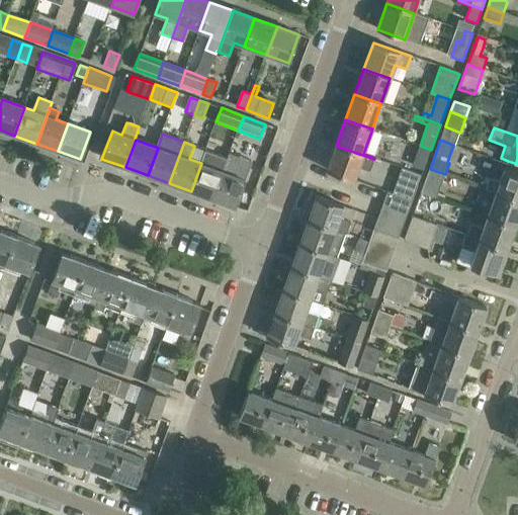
[(374,159),(336,146),(327,171),(353,180),(358,167),(369,171),(374,159)]
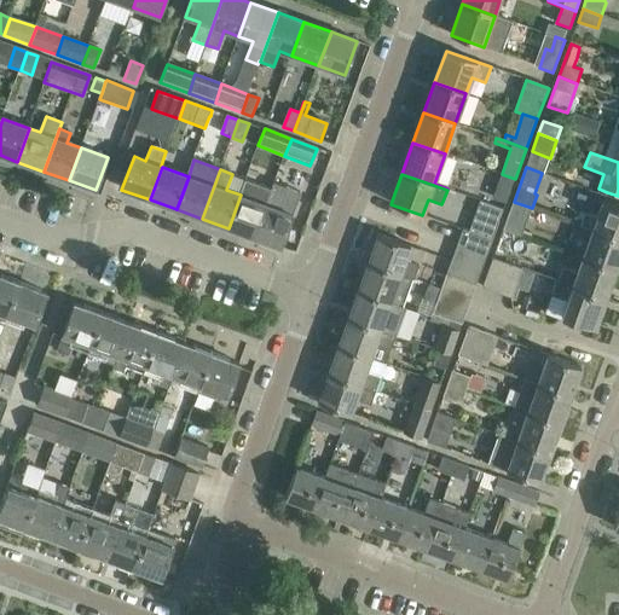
[(515,179),(502,174),(492,199),(507,204),(515,179)]
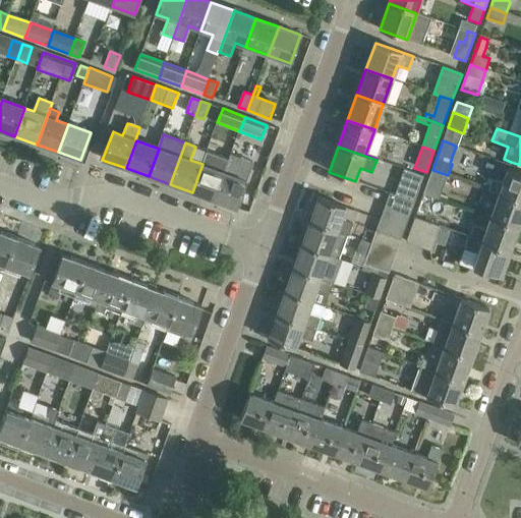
[(192,192),(214,200),(229,160),(228,160),(207,152),(203,164),(192,192)]
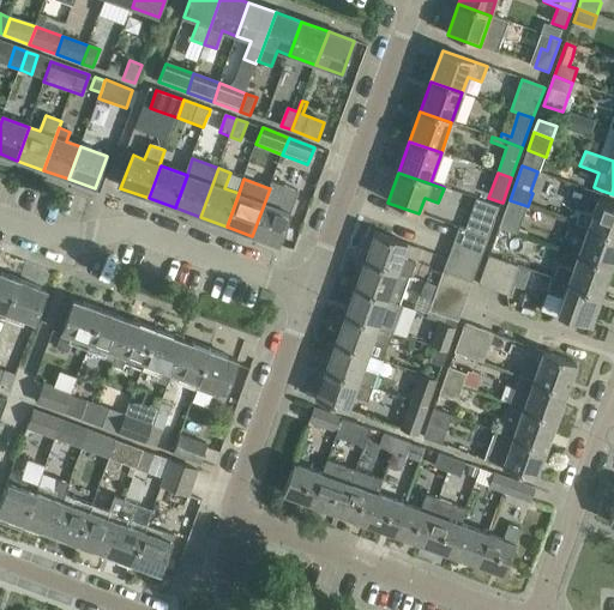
[(270,188),(252,236),(278,246),(299,192),(272,182),(270,188)]
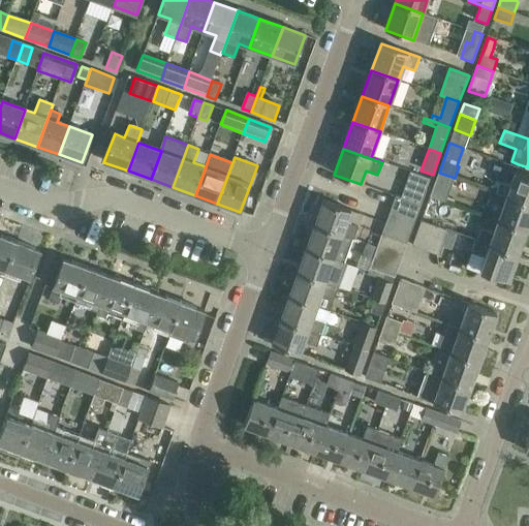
[(496,193),(507,197),(528,204),(528,176),(517,172),(511,186),(500,182),(496,193)]
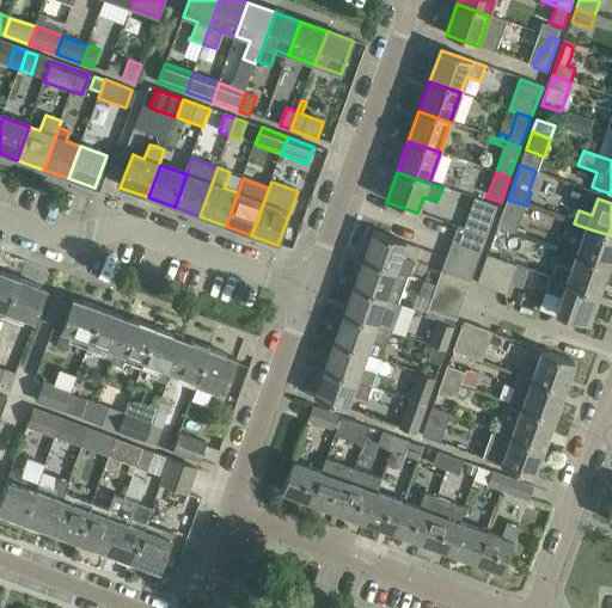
[(497,227),(512,233),(516,234),(526,206),(508,200),(503,212),(497,227)]
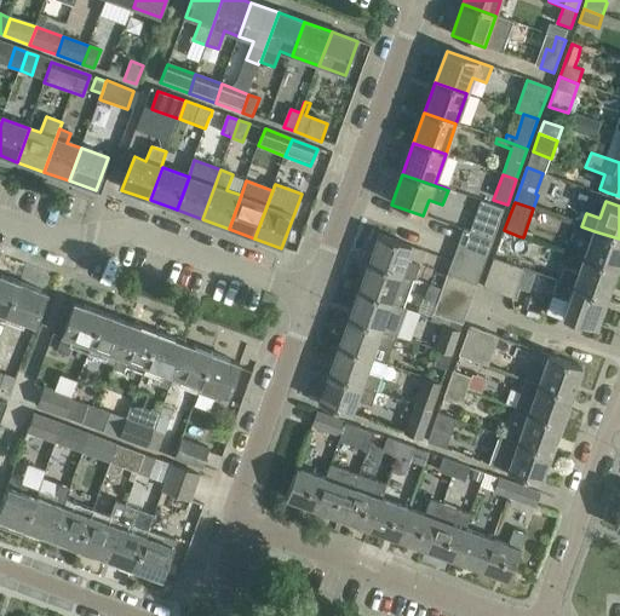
[(487,218),(480,236),(493,241),(499,223),(487,218)]
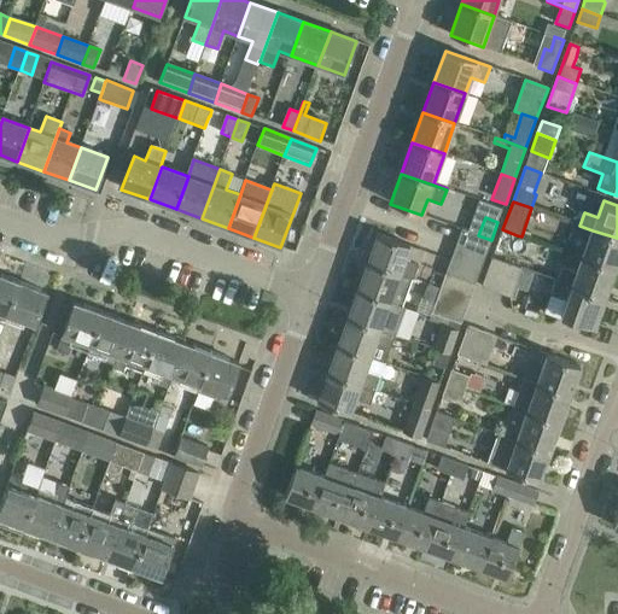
[(462,229),(458,245),(485,255),(491,240),(478,235),(462,229)]
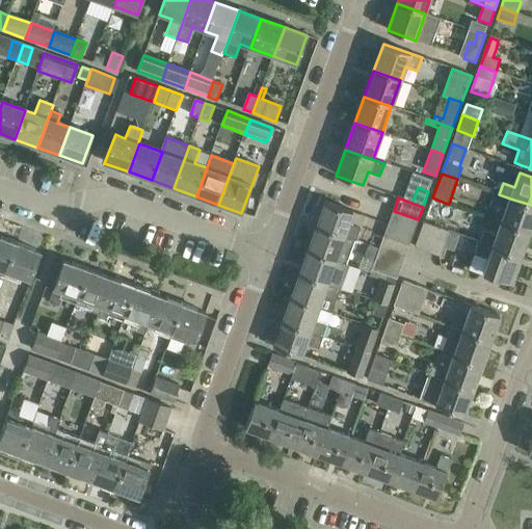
[(432,197),(423,222),(436,228),(445,203),(432,197)]
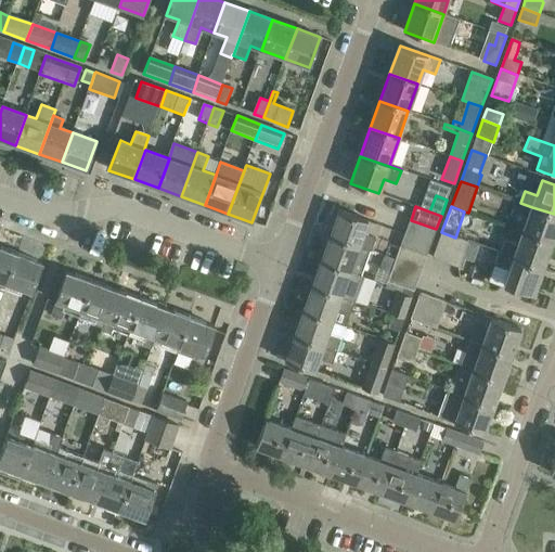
[(554,214),(532,207),(524,232),(553,243),(554,235),(554,214)]
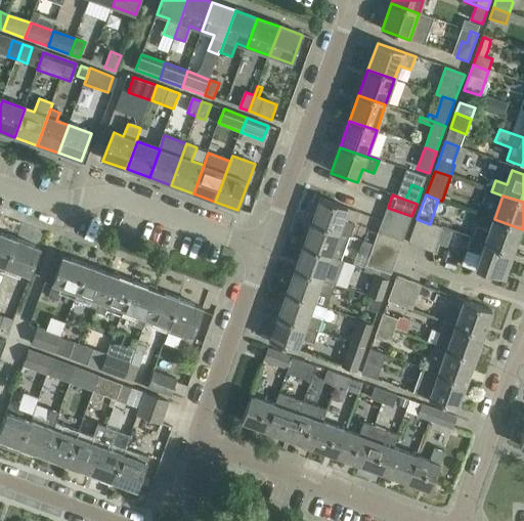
[(321,202),(313,224),(349,237),(349,236),(350,237),(354,226),(342,221),(346,209),(339,206),(320,199),(319,201),(321,202)]
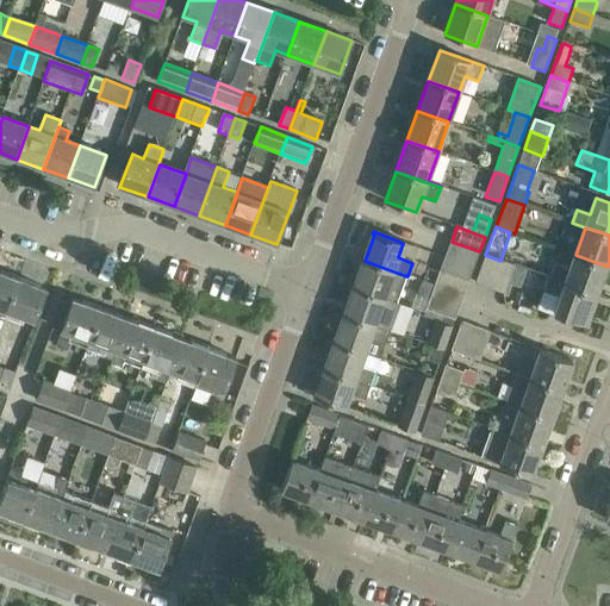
[(452,242),(446,258),(473,268),(479,251),(452,242)]
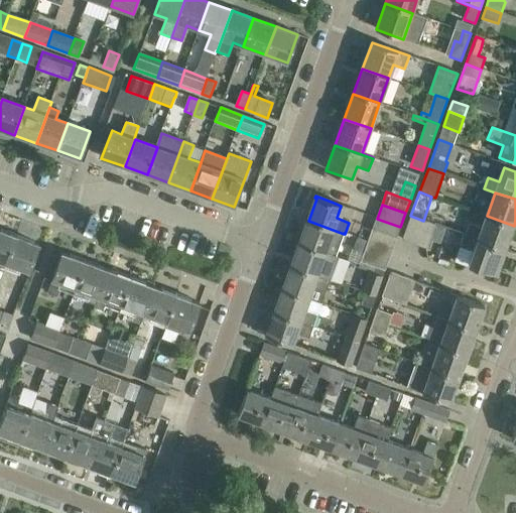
[(401,240),(414,245),(423,221),(410,216),(401,240)]
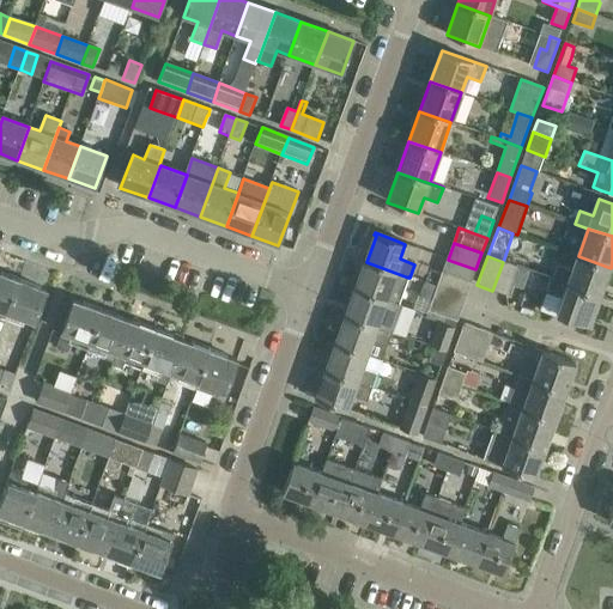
[(552,279),(551,279),(600,297),(611,268),(578,256),(574,272),(558,266),(553,279),(552,279)]
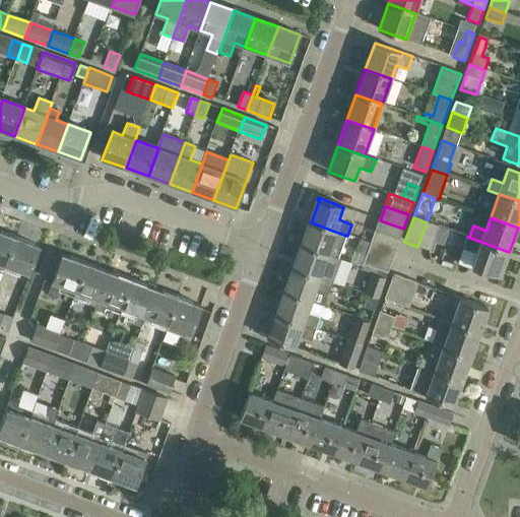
[(380,220),(376,232),(399,240),(403,229),(380,220)]
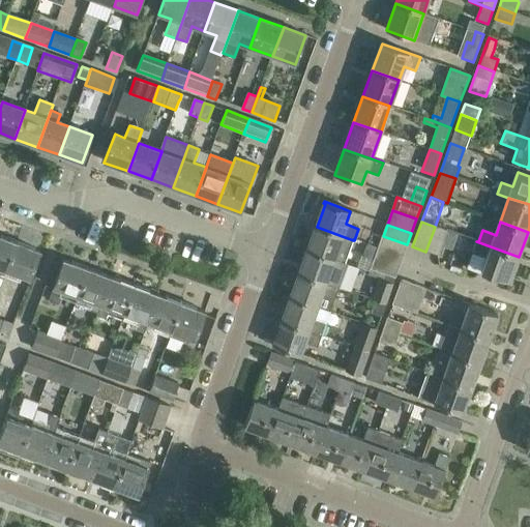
[(317,227),(307,252),(345,264),(353,240),(317,227)]
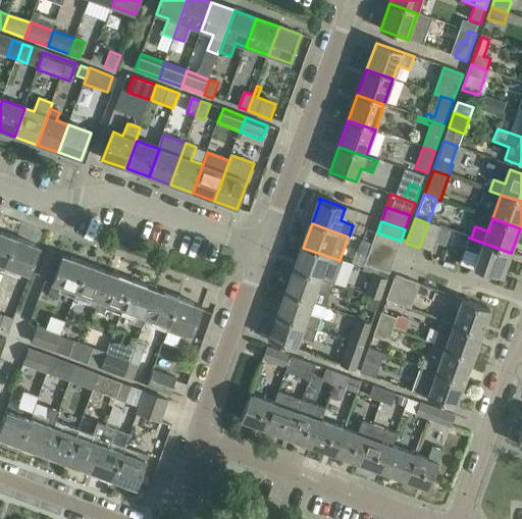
[(419,248),(431,252),(435,254),(437,247),(445,250),(451,231),(428,223),(419,248)]
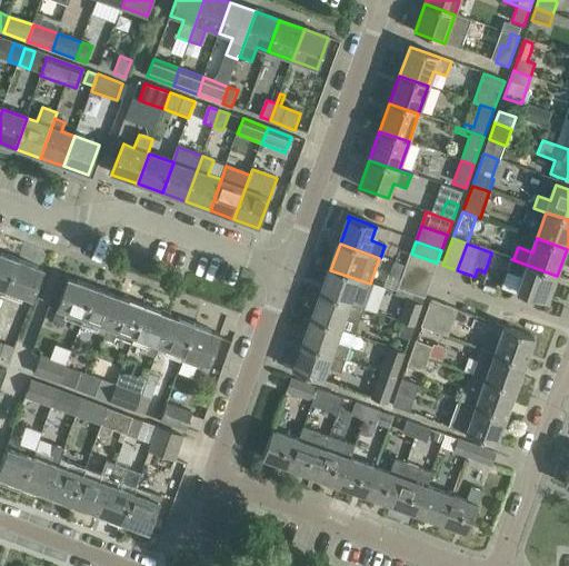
[(411,254),(407,266),(432,275),(437,262),(411,254)]
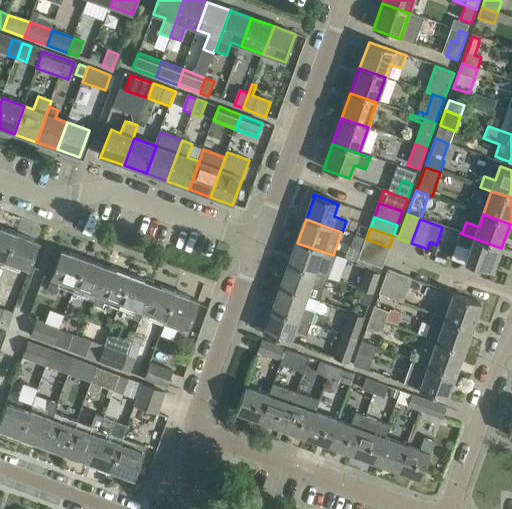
[(0,266),(4,268),(16,235),(0,229),(0,266)]
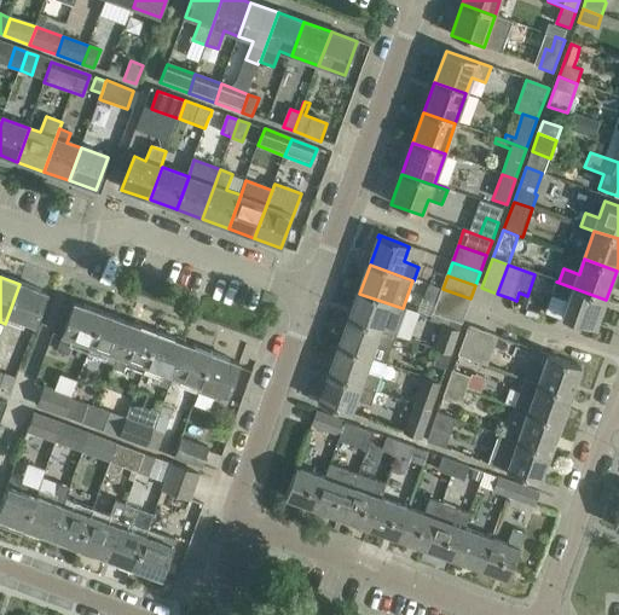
[(606,300),(556,282),(553,295),(570,301),(563,318),(595,329),(606,300)]
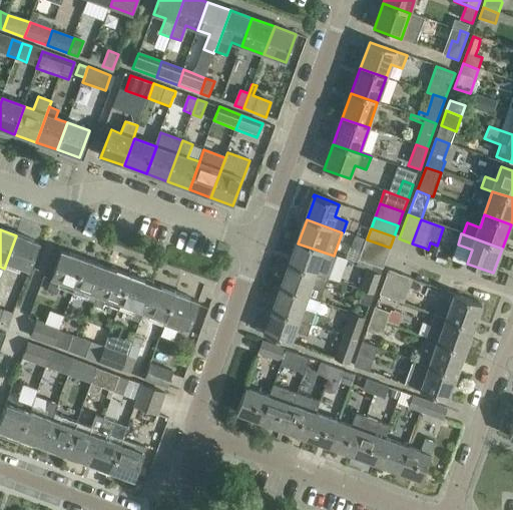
[(16,235),(4,269),(20,274),(22,270),(29,272),(39,244),(16,235)]
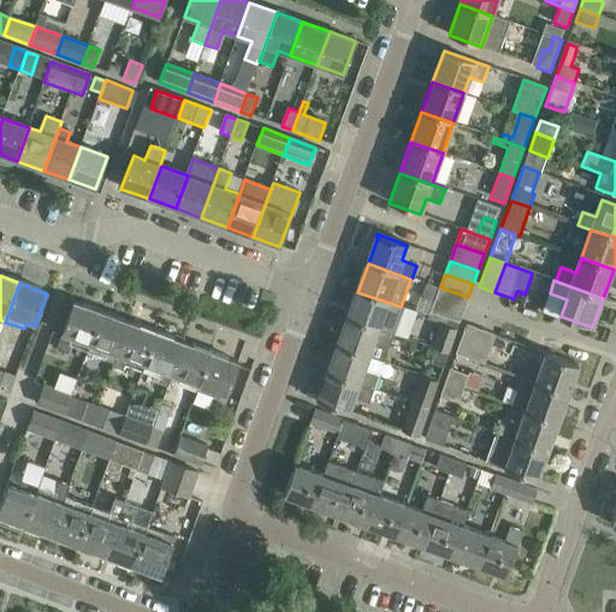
[(428,283),(422,298),(434,302),(436,299),(440,287),(428,283)]
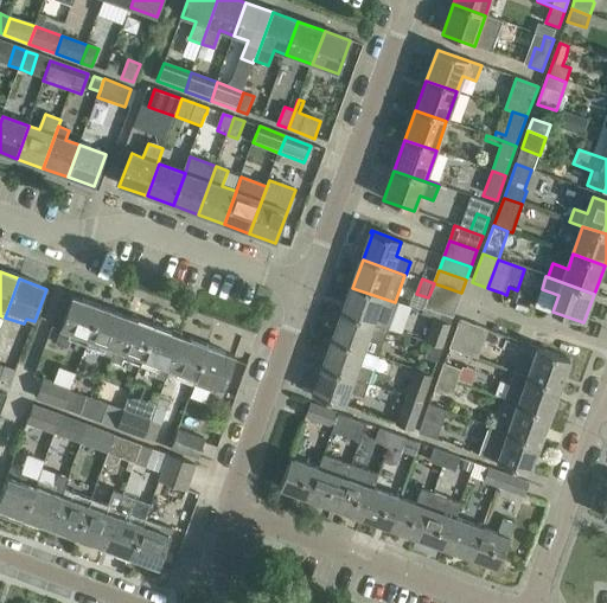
[(434,283),(429,295),(458,305),(461,293),(434,283)]
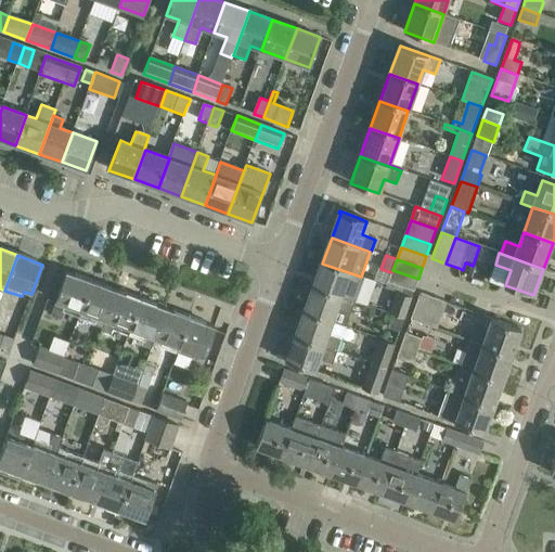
[(322,264),(313,287),(355,302),(363,278),(361,277),(322,264)]
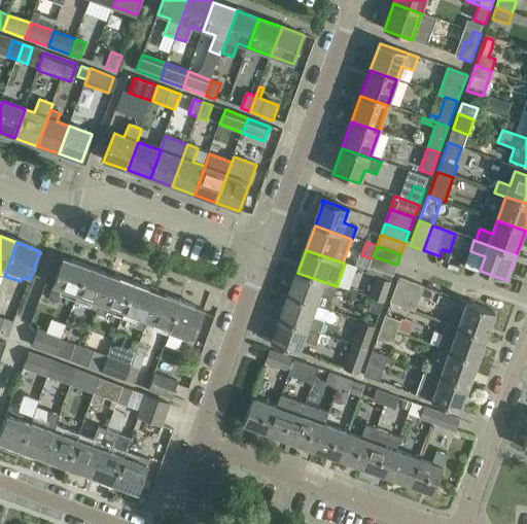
[(369,268),(393,276),(397,265),(373,256),(372,258),(369,268)]
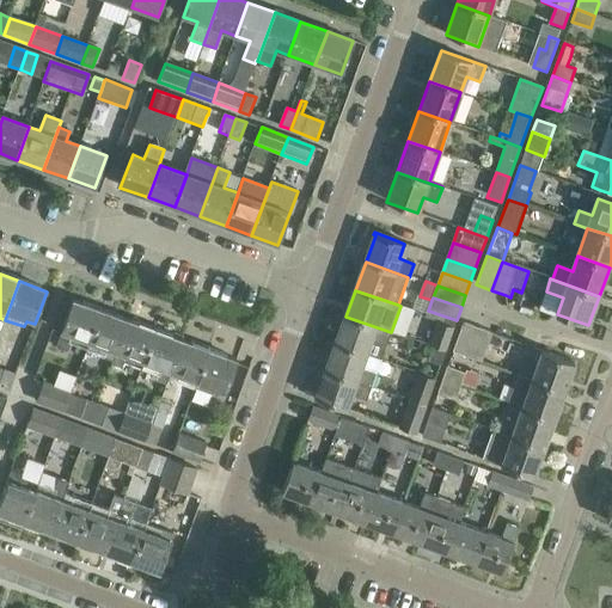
[(71,343),(87,349),(102,311),(73,301),(56,348),(68,351),(71,343)]
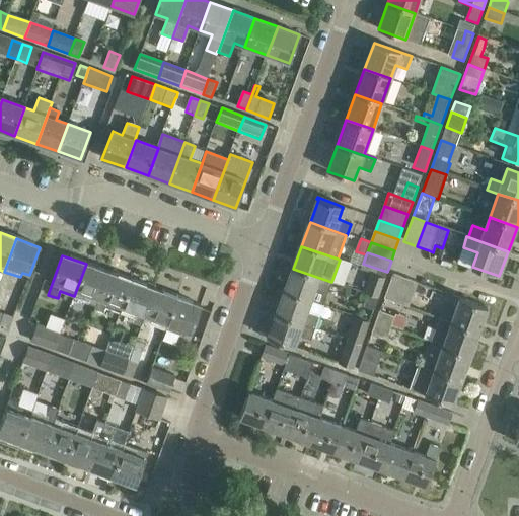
[(96,307),(109,273),(86,264),(74,296),(89,302),(89,304),(96,307)]
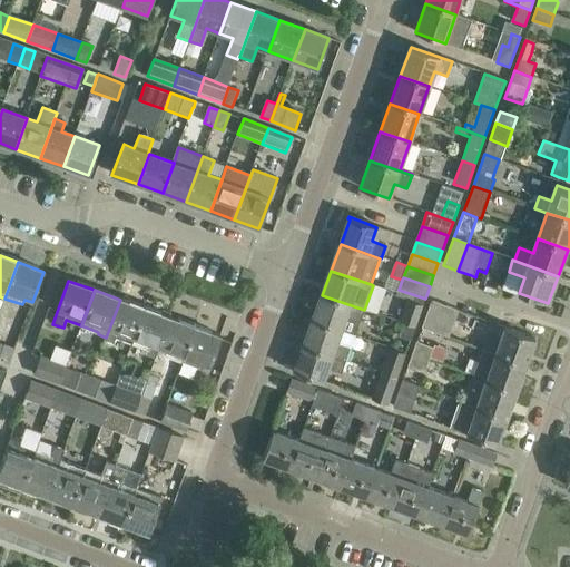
[(399,290),(396,296),(406,300),(423,306),(425,299),(399,290)]
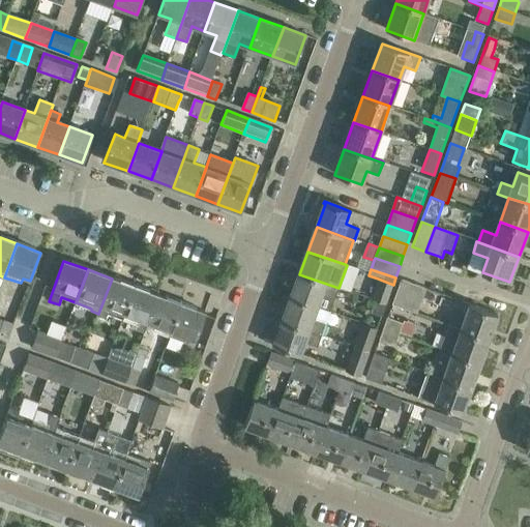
[(299,274),(291,298),(316,308),(320,294),(334,299),(339,288),(299,274)]
